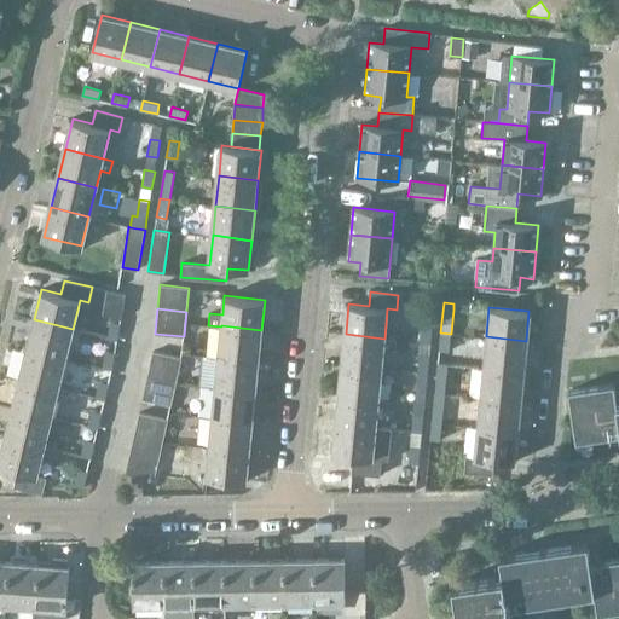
[(65,358),(73,329),(34,319),(27,348),(65,358)]
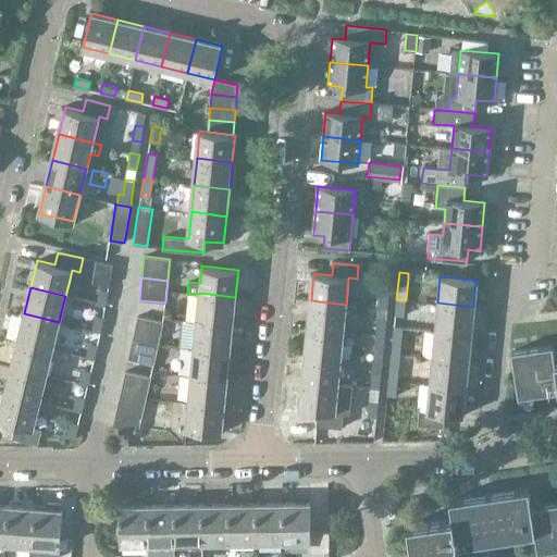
[(108,291),(100,288),(97,304),(104,306),(108,291)]
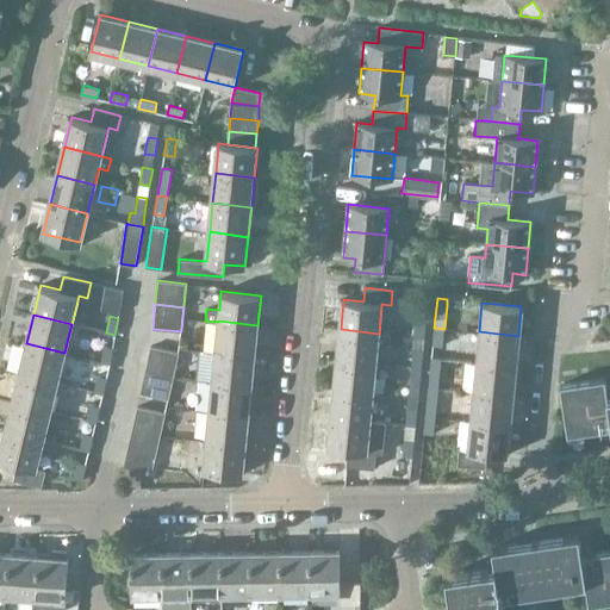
[(416,319),(414,337),(424,338),(425,321),(416,319)]
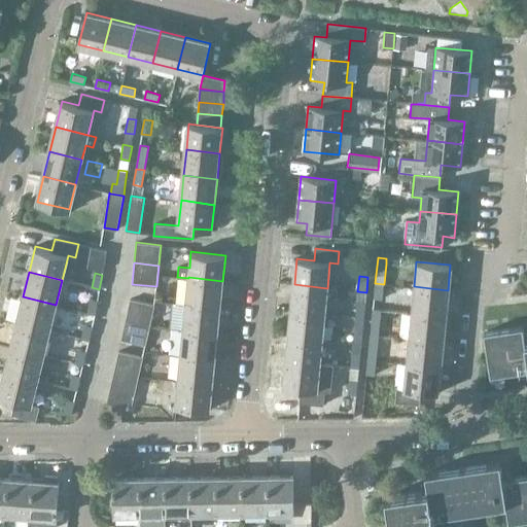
[(220,306),(222,281),(188,277),(188,278),(185,303),(220,306)]
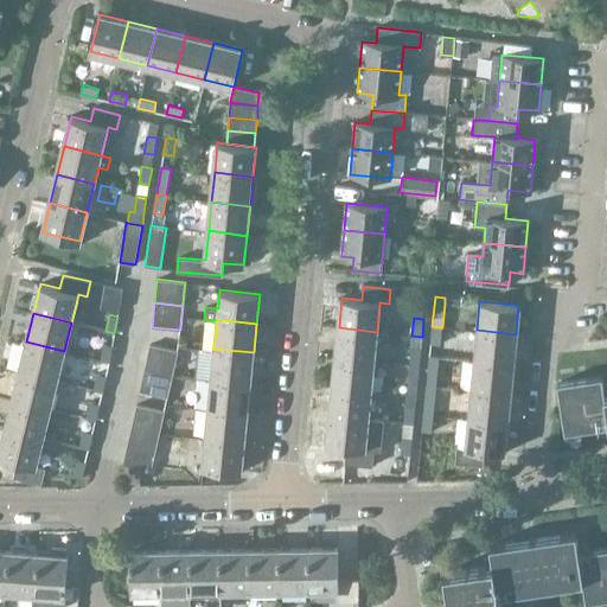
[(440,344),(442,327),(432,326),(430,343),(440,344)]
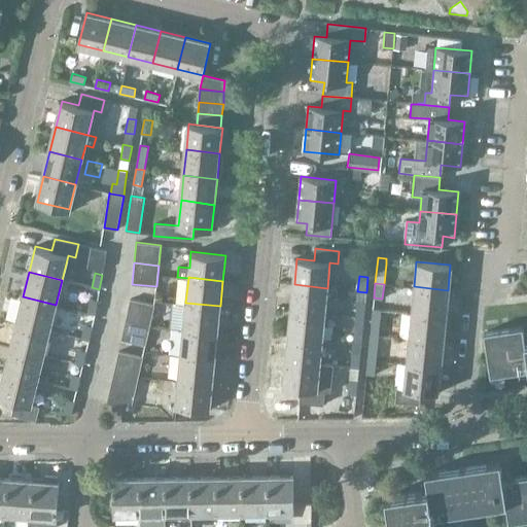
[(337,289),(327,288),(294,284),(291,310),(324,314),(326,297),(336,299),(337,289)]
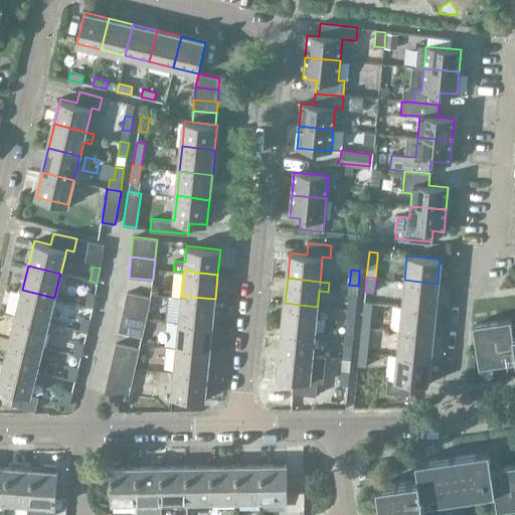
[(435,309),(438,284),(404,280),(401,305),(435,309)]
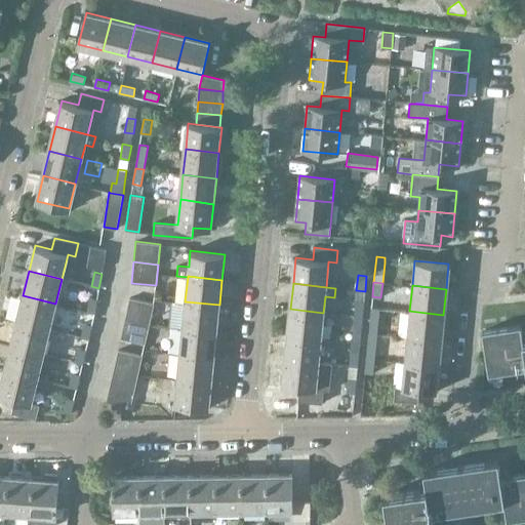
[(356,290),(354,316),(362,317),(365,291),(356,290)]
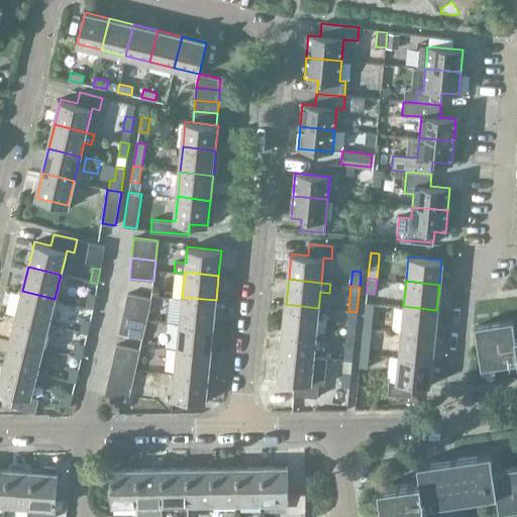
[(22,291),(16,315),(48,323),(55,299),(22,291)]
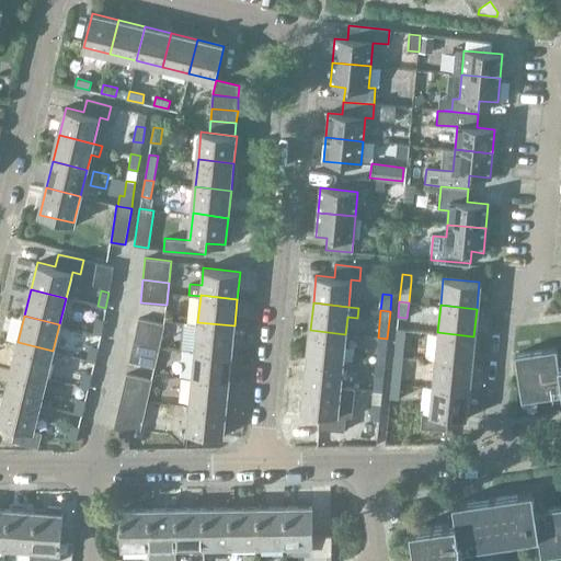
[(100,334),(103,319),(94,317),(91,332),(100,334)]
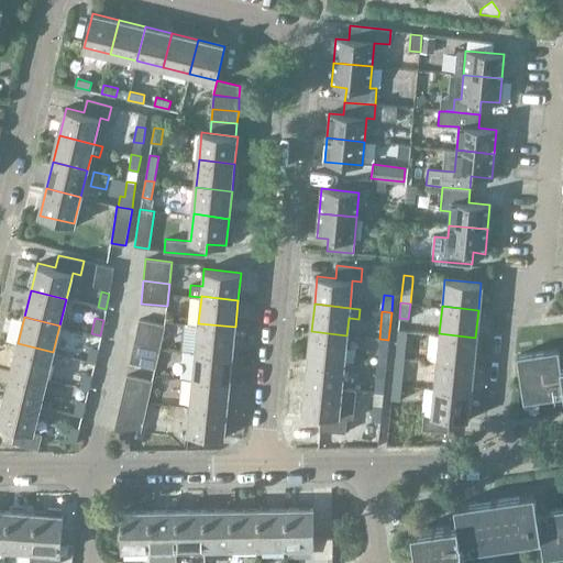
[(139,319),(134,341),(159,346),(165,326),(139,319)]
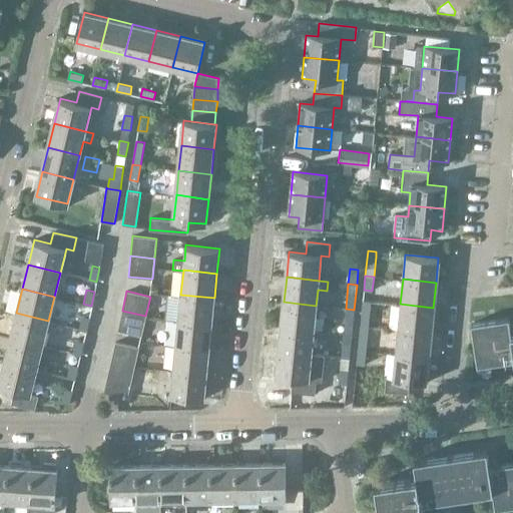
[(180,295),(178,320),(211,323),(214,298),(180,295)]
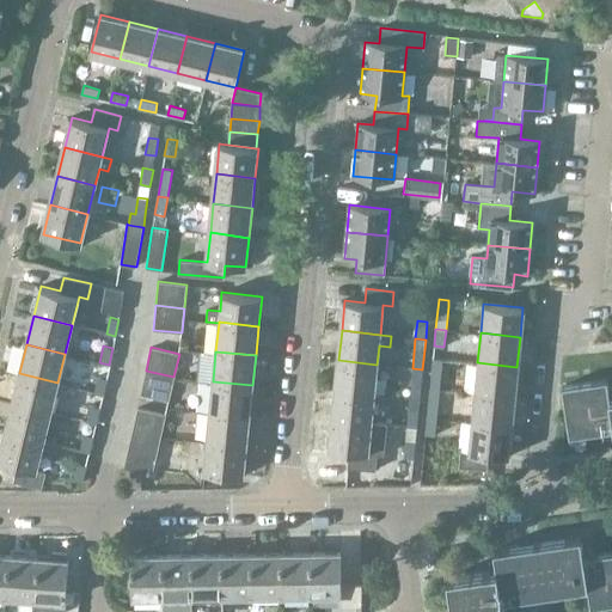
[(440,375),(442,359),(433,357),(430,374),(440,375)]
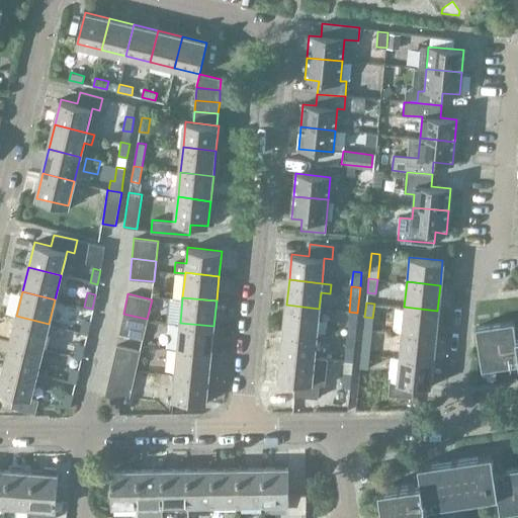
[(286,305),(283,330),(316,334),(319,309),(286,305)]
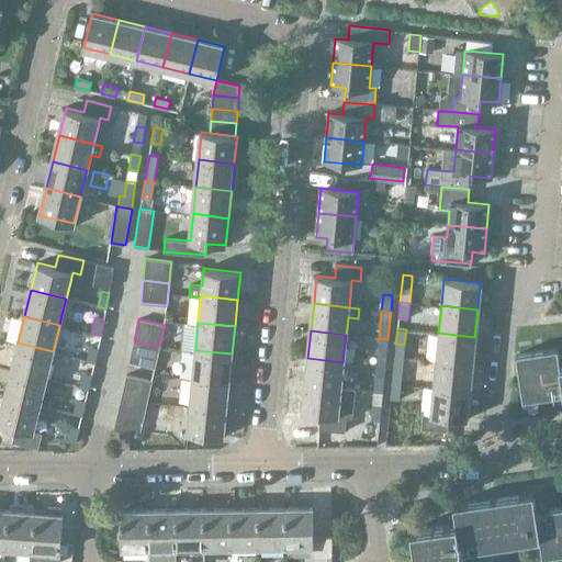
[(438,333),(436,360),(472,364),(474,337),(438,333)]
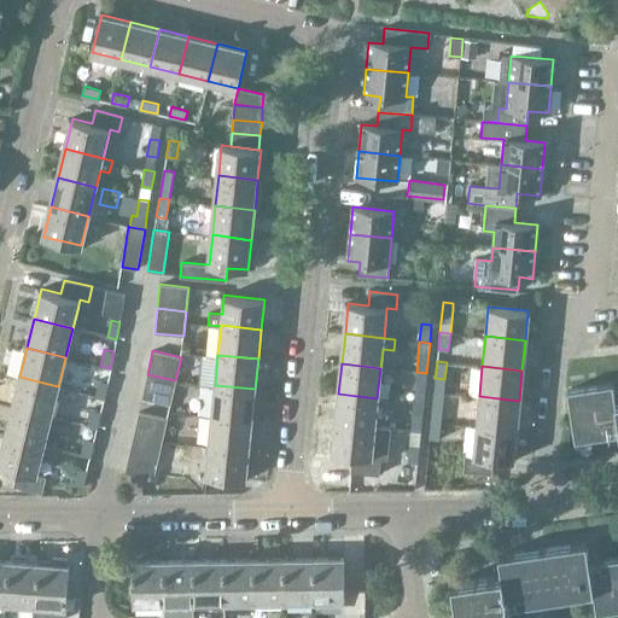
[(424,402),(426,373),(417,372),(414,401),(424,402)]
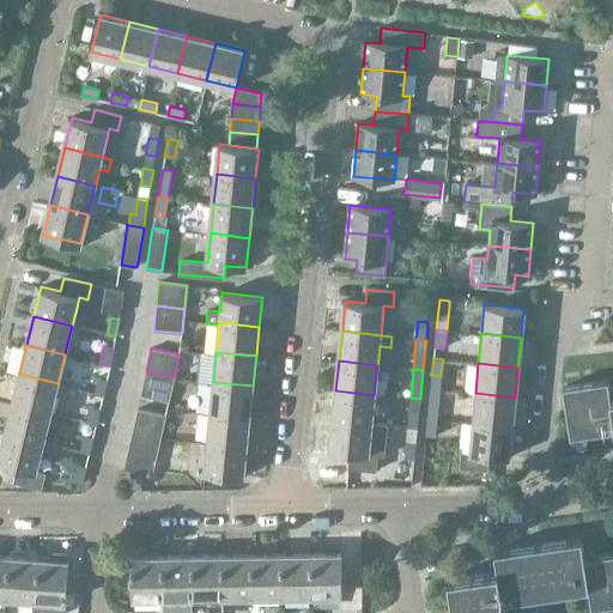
[(174,377),(146,371),(140,394),(169,401),(174,377)]
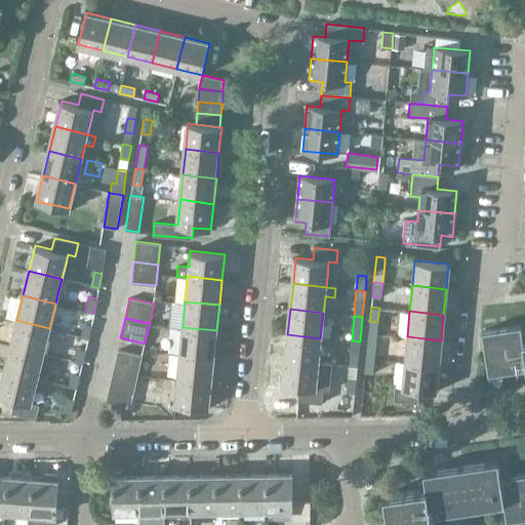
[(16,320),(10,345),(43,353),(49,328),(16,320)]
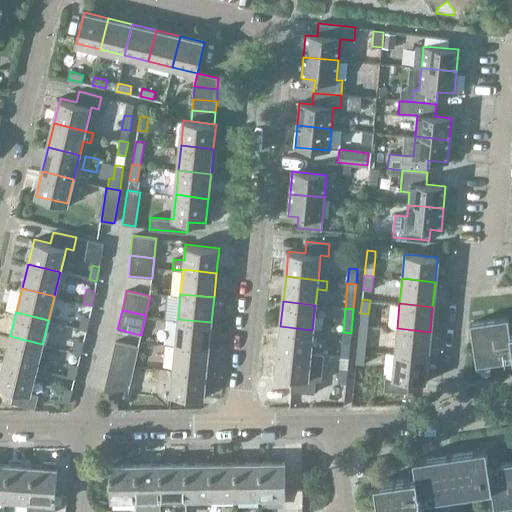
[(89,317),(88,316),(81,315),(78,328),(86,330),(89,317)]
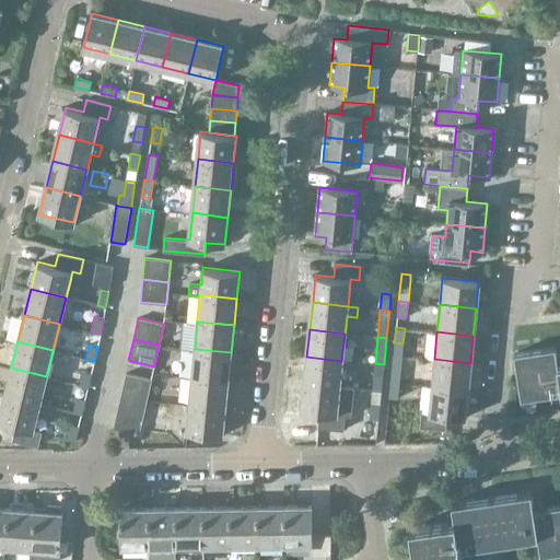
[(559,364),(558,364),(556,347),(515,352),(522,398),(559,392),(559,364)]
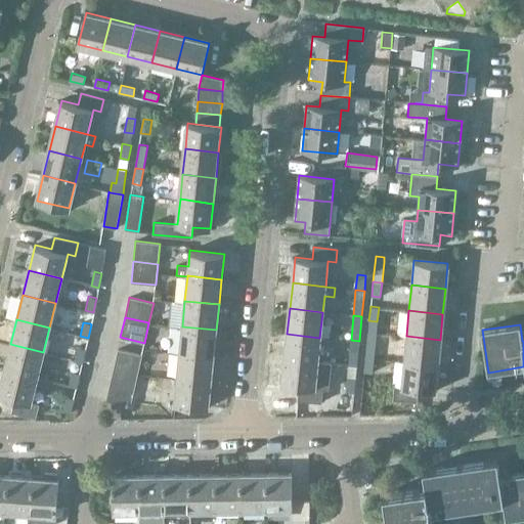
[(182,326),(179,352),(213,355),(216,330),(182,326)]
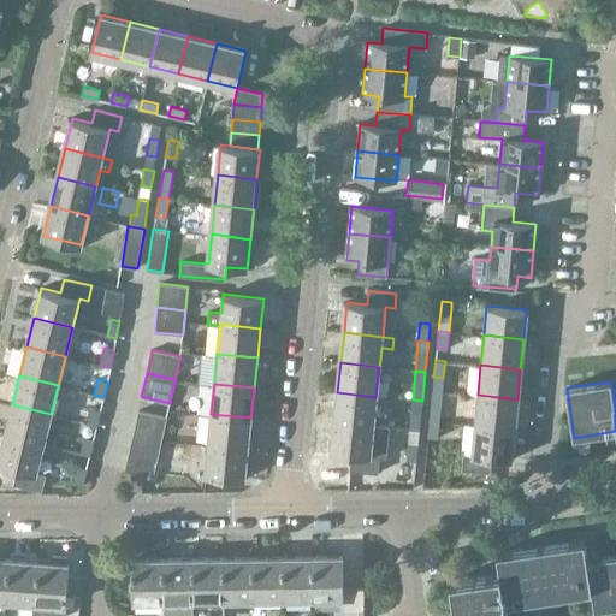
[(432,391),(430,420),(439,421),(443,392),(432,391)]
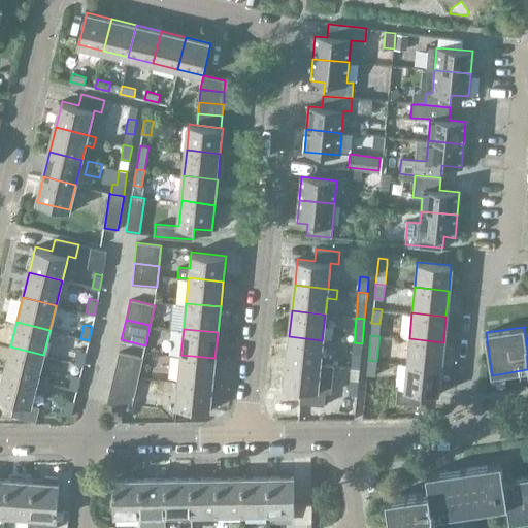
[(289,336),(287,362),(320,365),(322,340),(289,336)]
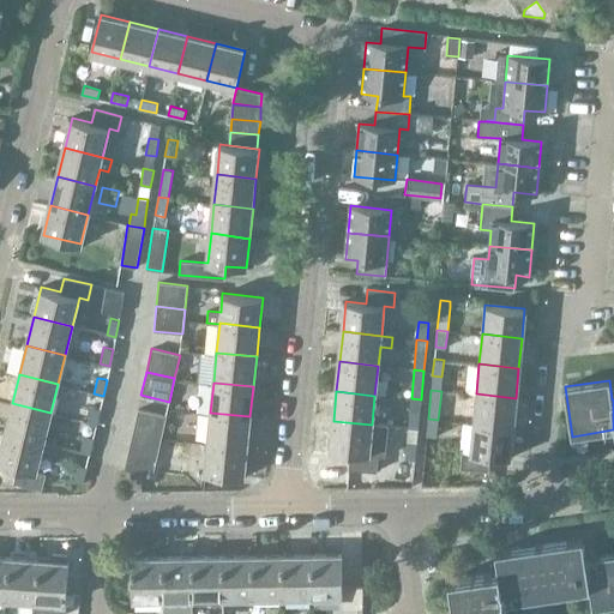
[(476,393),(474,422),(512,427),(516,398),(476,393)]
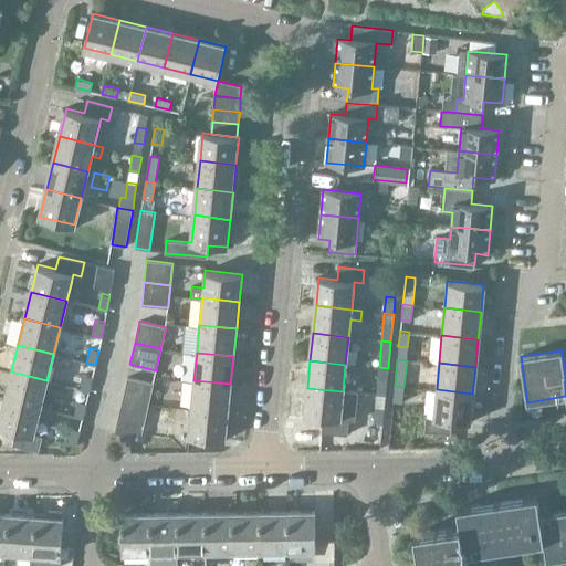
[(11,371),(4,399),(40,407),(46,380),(11,371)]
